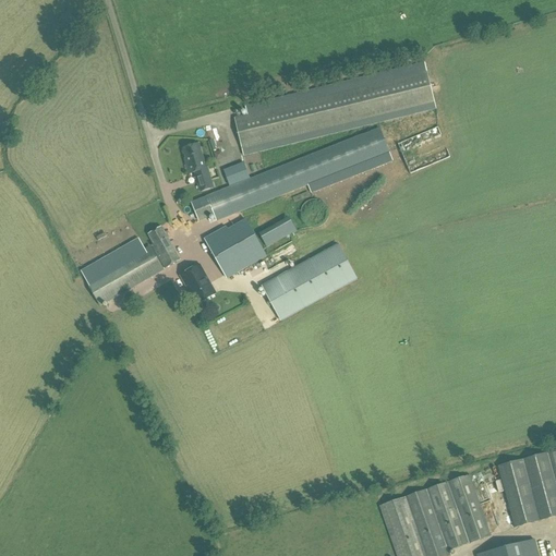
[(425,70),(233,117),(241,147),(433,101),(425,70)]
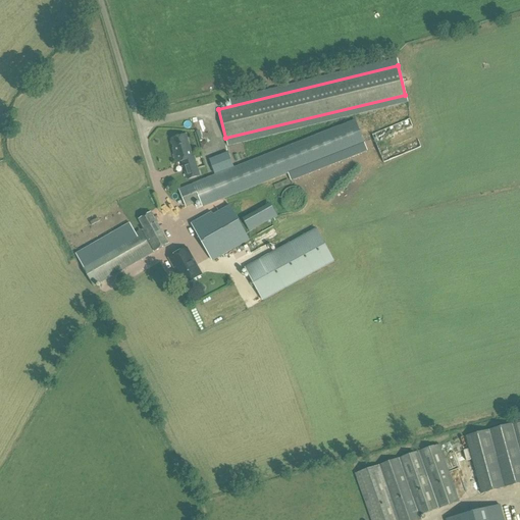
[(213,173),(177,188),(185,206),(198,200),(200,206),(364,141),(355,117),(232,165),(213,173)]
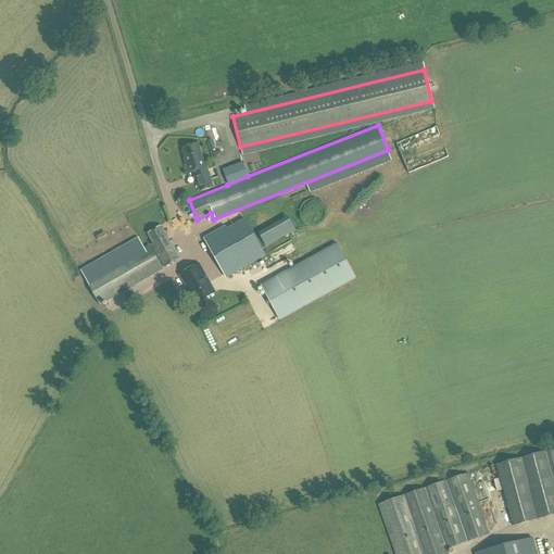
[(197,142),(181,147),(186,162),(185,163),(188,172),(193,171),(199,190),(212,186),(203,160),(202,160),(197,142)]
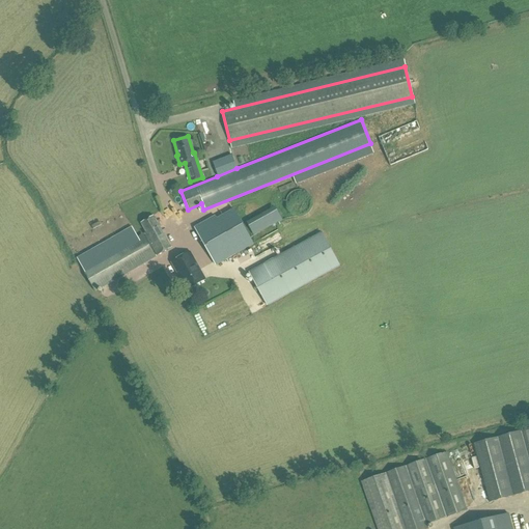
[(230,152),(211,161),(217,176),(237,168),(230,152)]
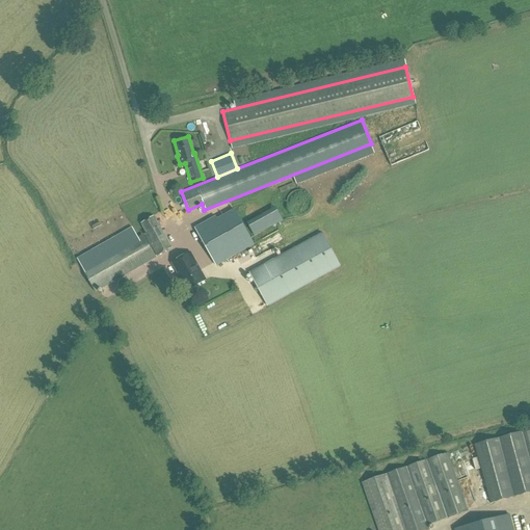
[(217,213),(214,214),(233,247),(250,238),(232,206),(218,213),(217,213)]
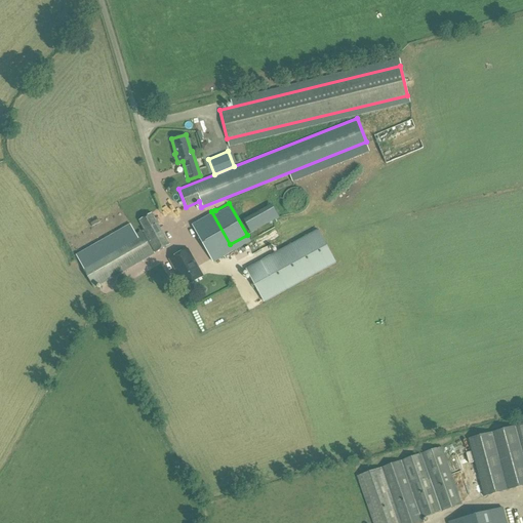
[(271,204),(243,220),(249,233),(279,217),(271,204)]
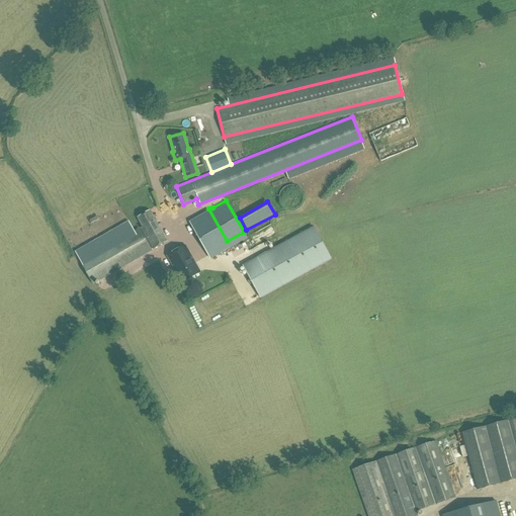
[(148,208),(137,216),(154,246),(168,238),(156,219),(154,219),(148,208)]
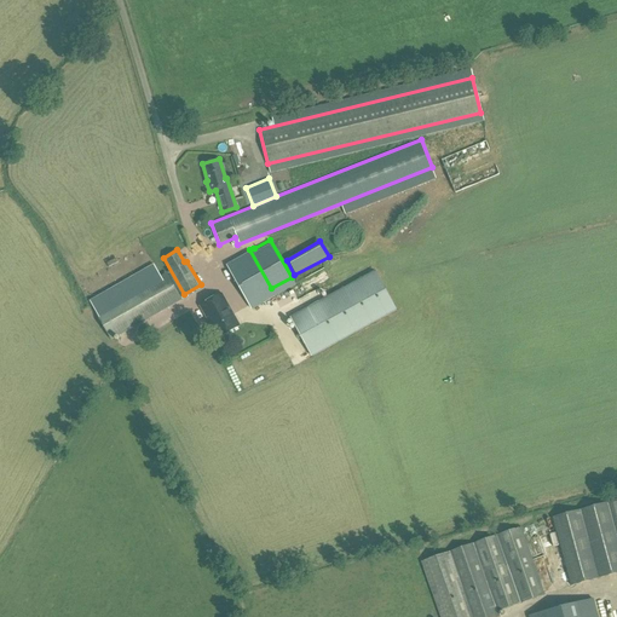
[(249,249),(224,263),(247,303),(271,288),(249,249)]
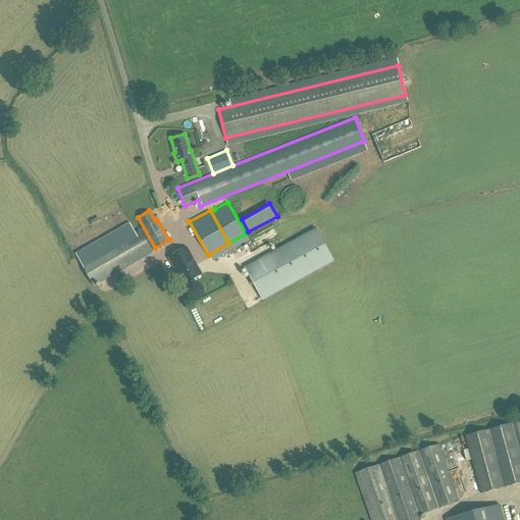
[(270,225),(230,243),(237,256),(276,239),(270,225)]
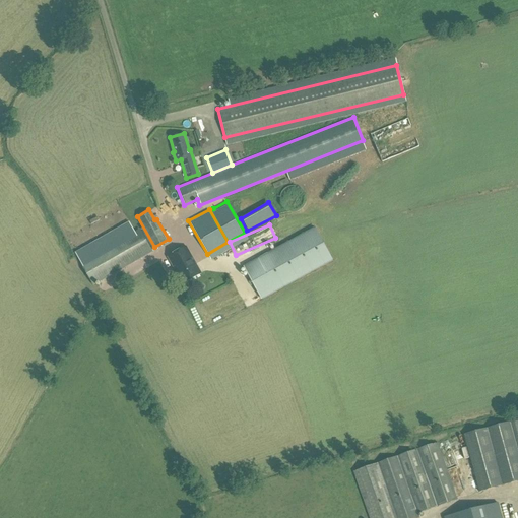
[(314,228),(244,265),(261,299),(332,260),(314,228)]
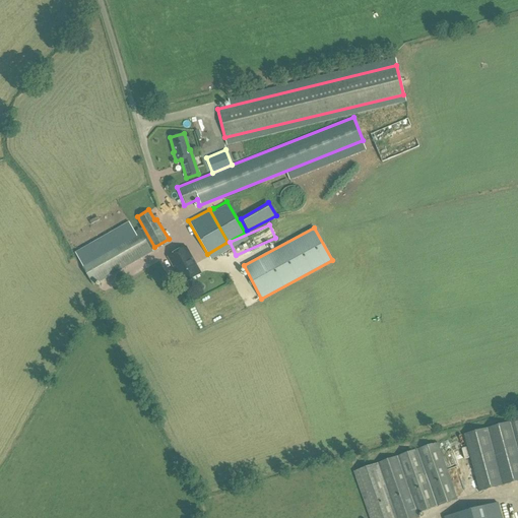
[(138,229),(80,262),(92,283),(150,250),(138,229)]
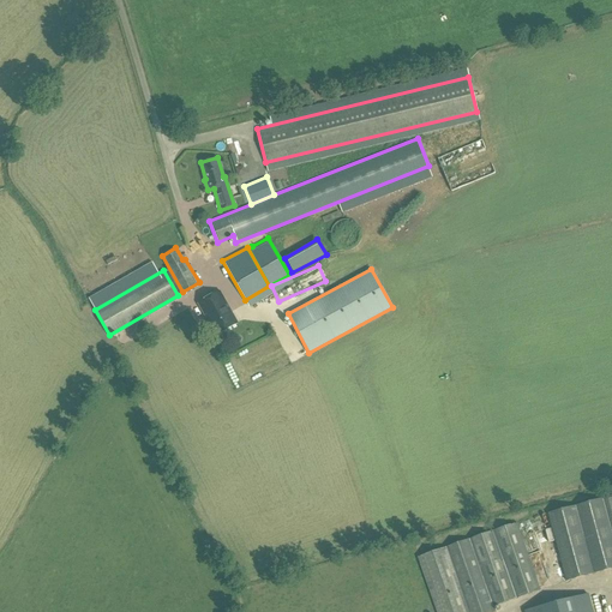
[(219,289),(196,303),(214,334),(237,321),(219,289)]
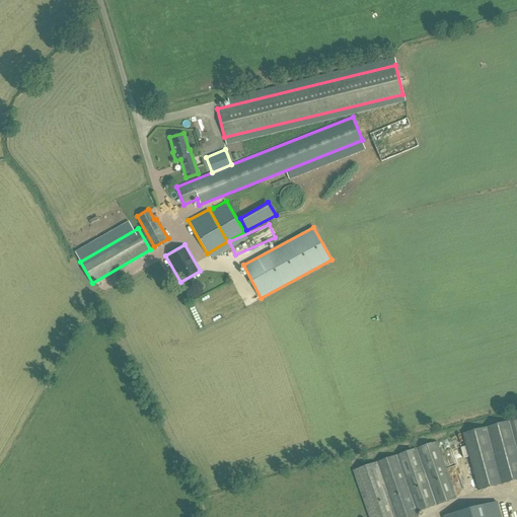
[(516,418),(461,433),(477,490),(516,478),(516,418)]
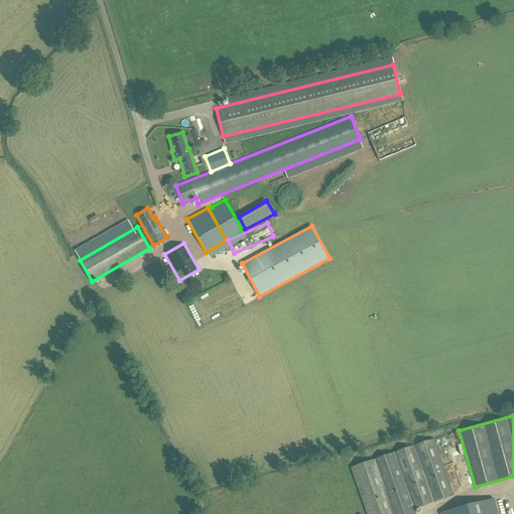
[(433,437),(350,467),(366,513),(407,513),(414,512),(413,507),(453,493),(433,437)]
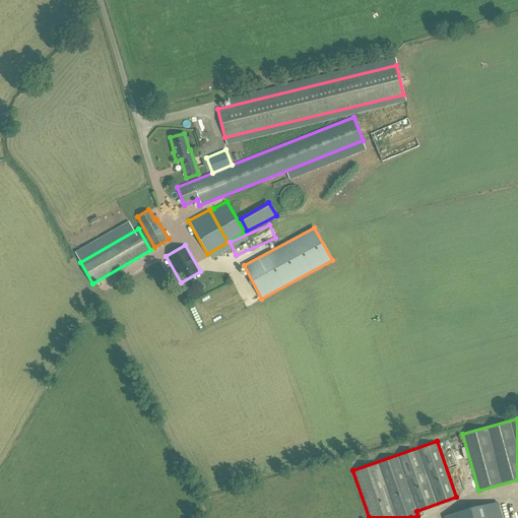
[(442,517),(500,517),(497,502),(481,506),(442,516),(442,517)]
